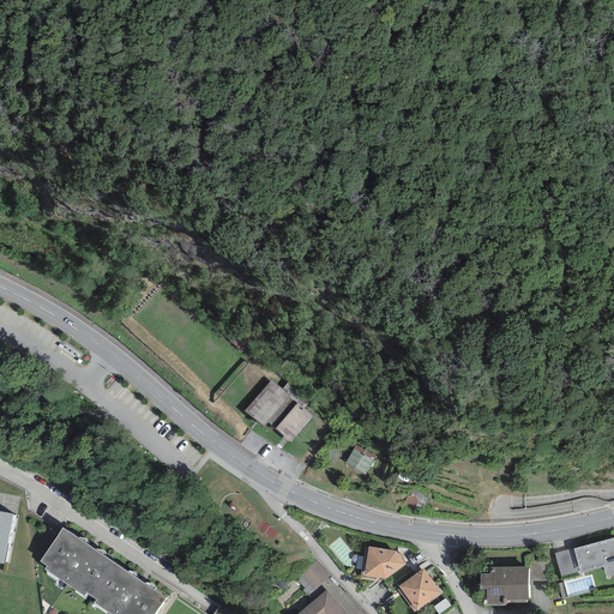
[(290,396),(271,380),(245,411),(264,427),(268,422),(292,443),(312,416),(289,397),(290,396)]
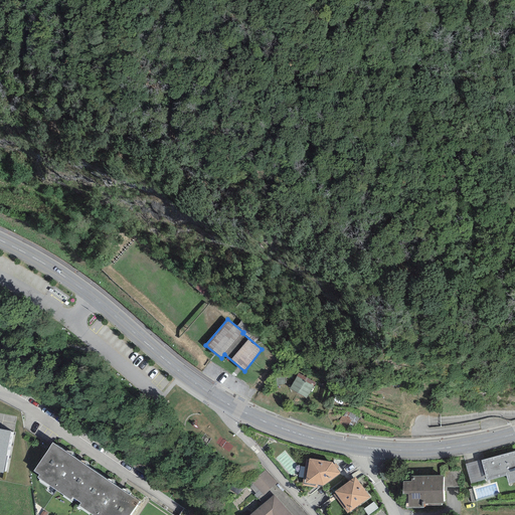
[(315,383),(299,373),(290,388),(306,398),(315,383)]
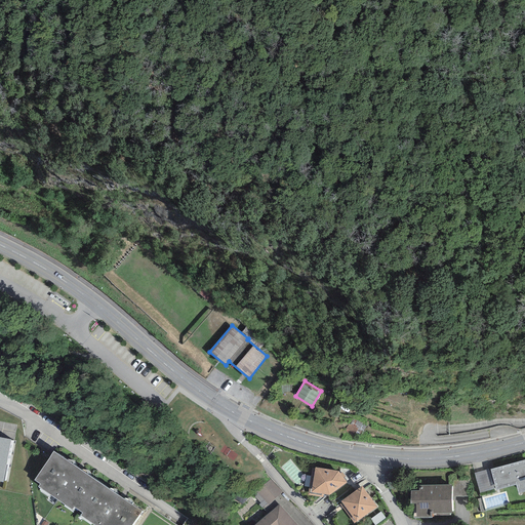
[(291,384),(280,385),(280,393),(291,392),(291,384)]
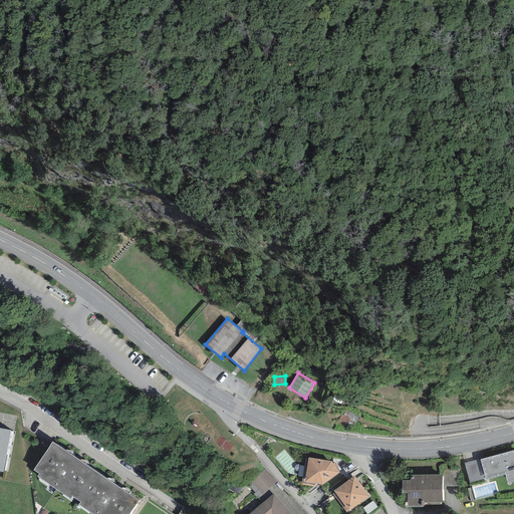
[(11,430),(0,428),(0,471),(3,472),(11,430)]
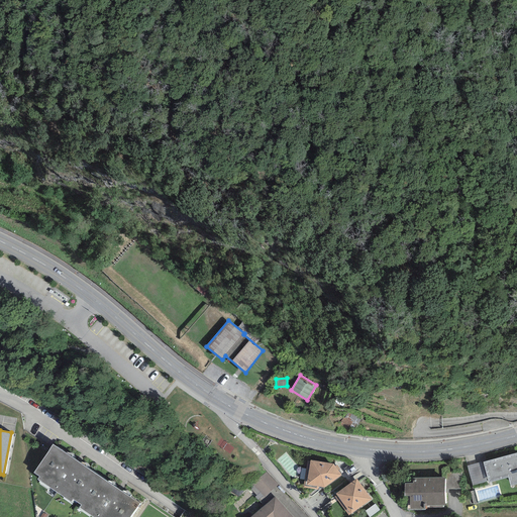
[(129,516),(139,504),(53,444),(33,473),(39,477),(37,480),(72,503),(74,500),(81,505),(79,508),(92,516),(129,516)]
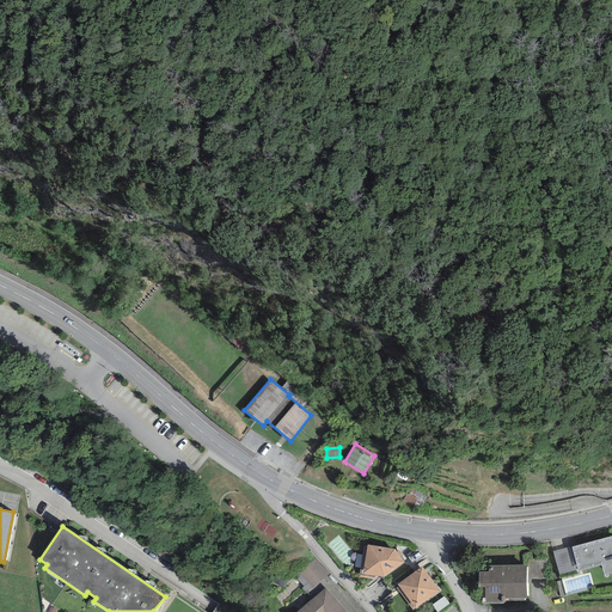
[(611,537),(571,548),(579,573),(601,565),(604,576),(611,574),(611,537)]
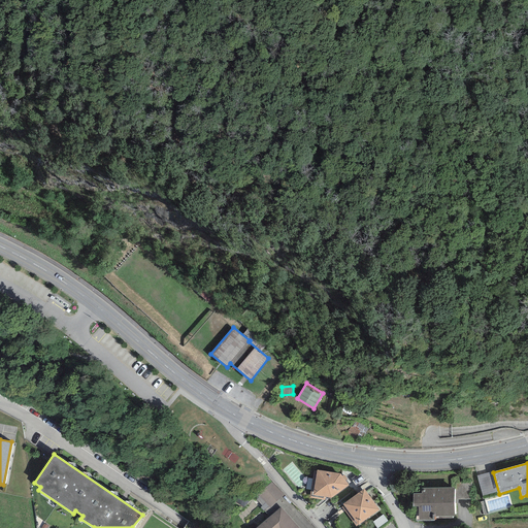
[(340,473),(317,470),(317,472),(314,471),(309,498),(324,500),(325,497),(331,498),(349,486),(340,473)]
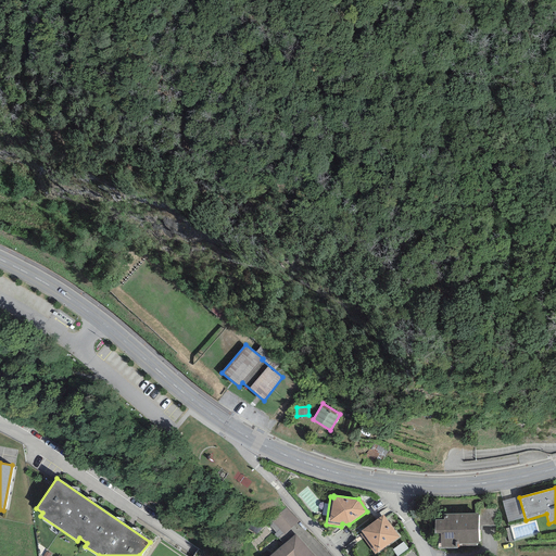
[(508,522),(523,518),(517,497),(502,501),(508,522)]
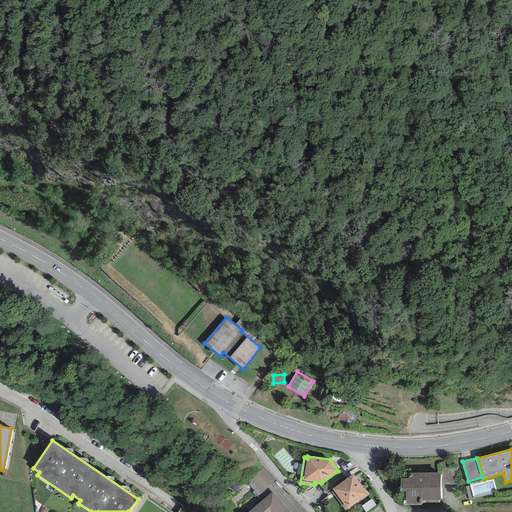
[(458,468),(442,468),(441,488),(443,488),(443,485),(458,485),(458,468)]
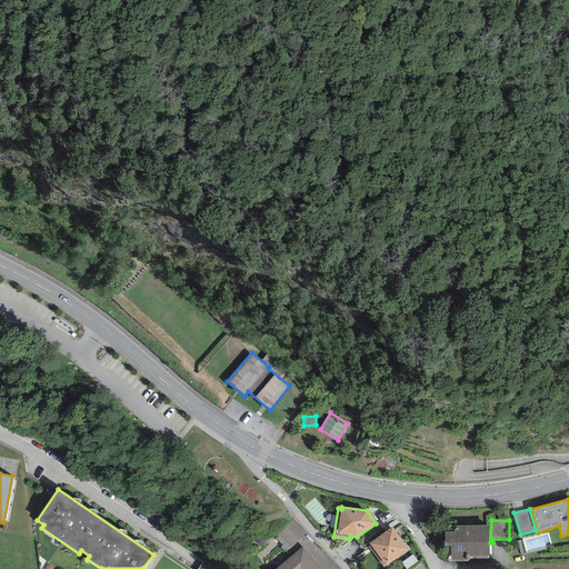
[(296,549),(308,536),(295,523),(282,537),(296,549)]
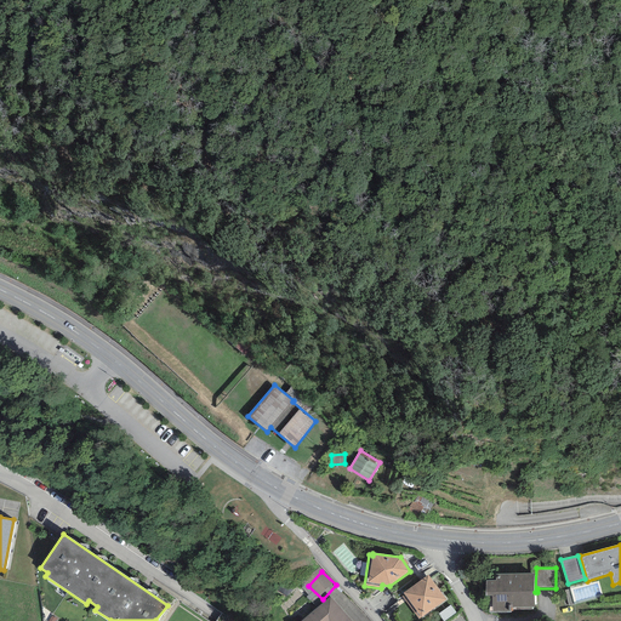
[(534,574),(495,574),(496,580),(485,580),(485,596),(489,596),(489,613),(511,613),(511,609),(533,609),(533,607),(534,607),(534,574)]
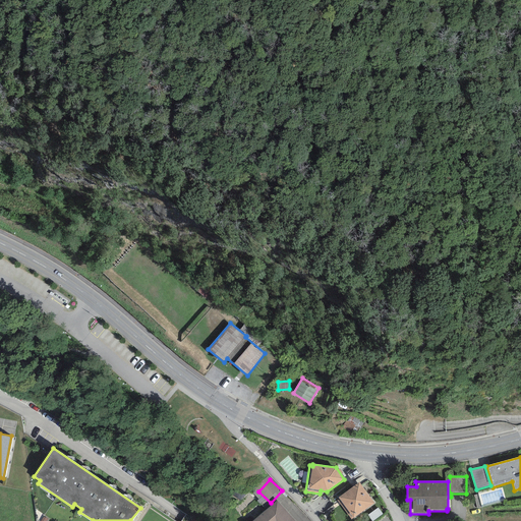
[(359,482),(338,498),(339,499),(337,501),(351,519),(373,503),(359,482)]
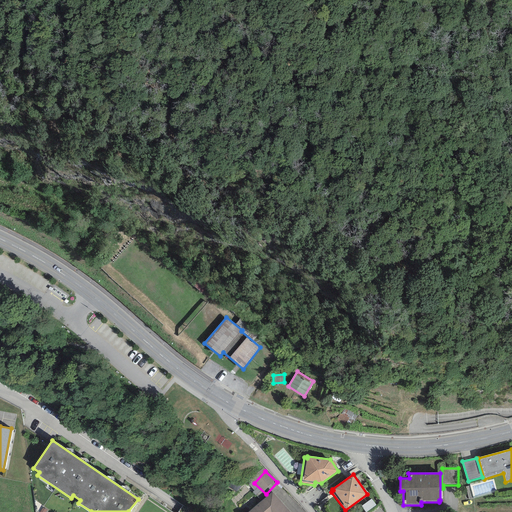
[(289,511),(272,492),(248,511),(289,511)]
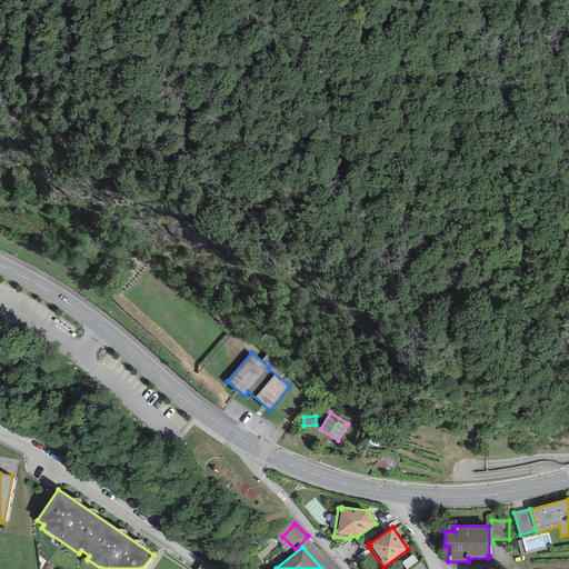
All buildings are outlined.
